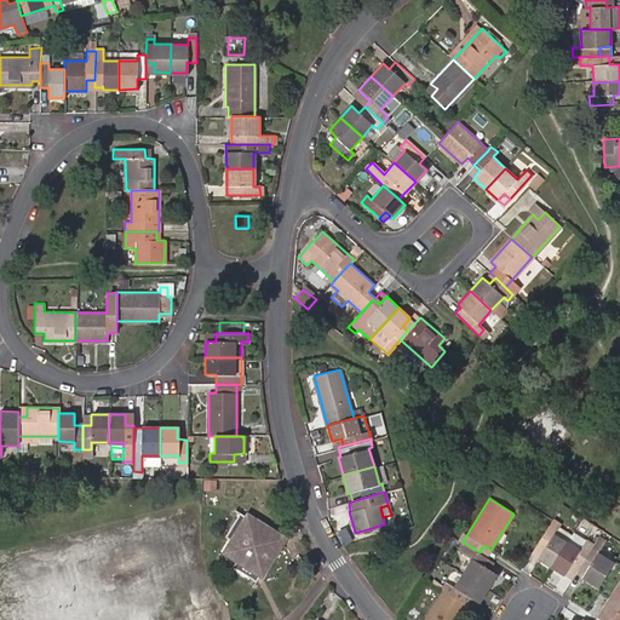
[(237,561),(234,567),(257,581),(285,540),(241,512),(227,537),(231,540),(225,554),(237,561)]
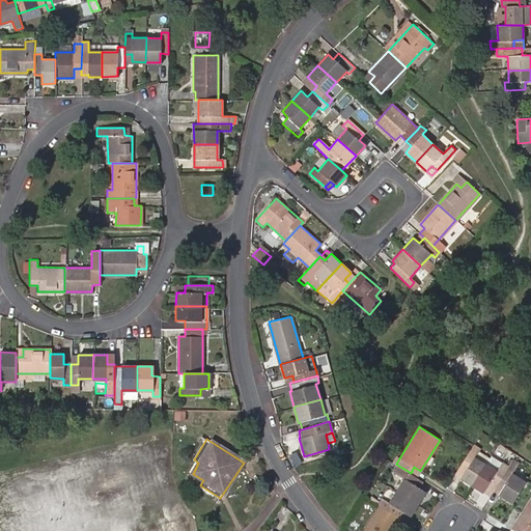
[(470,448),(458,467),(465,471),(462,478),(472,484),(484,464),(474,457),(476,453),(470,448)]
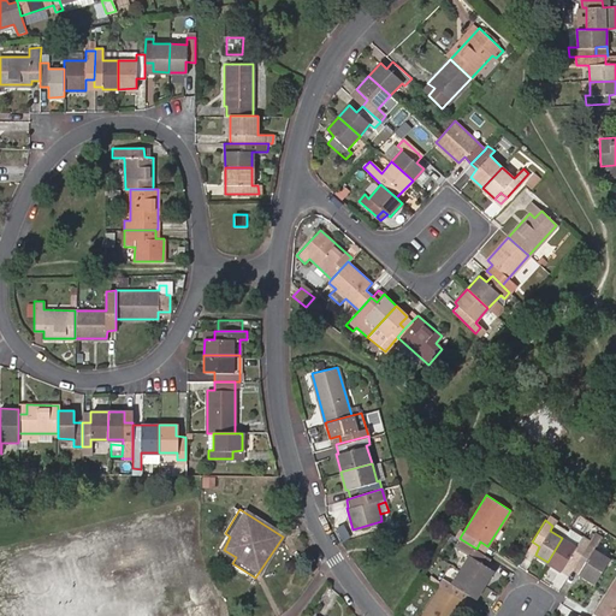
[(593,532),(588,540),(585,546),(576,561),(584,564),(578,574),(593,584),(609,560),(593,549),(600,537),(593,532)]
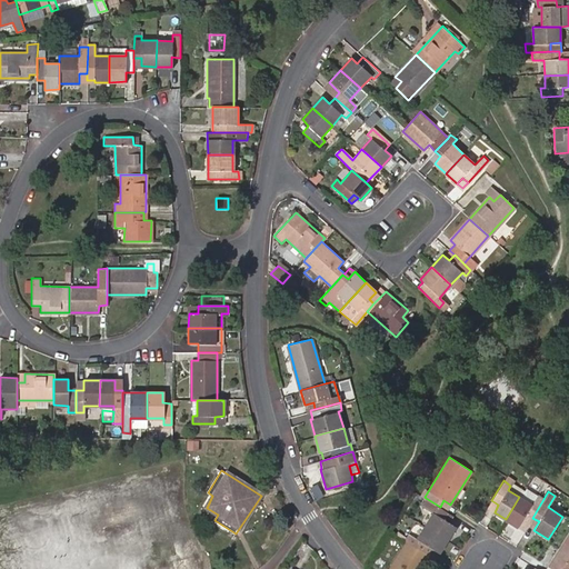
[(535,500),(540,505),(543,499),(538,496),(535,500)]
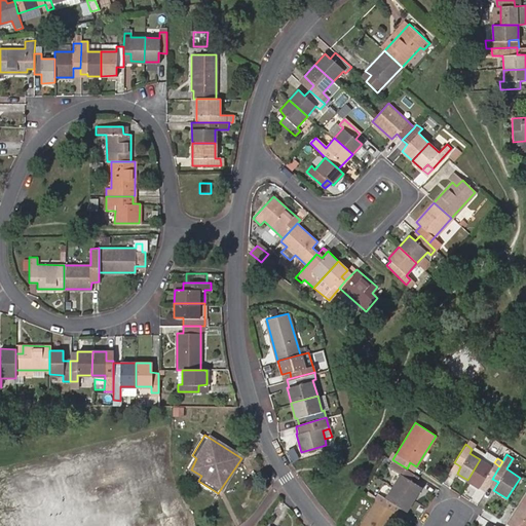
[(499,466),(494,462),(491,466),(480,459),(467,480),(479,487),(483,480),(488,483),(492,479),(499,466)]
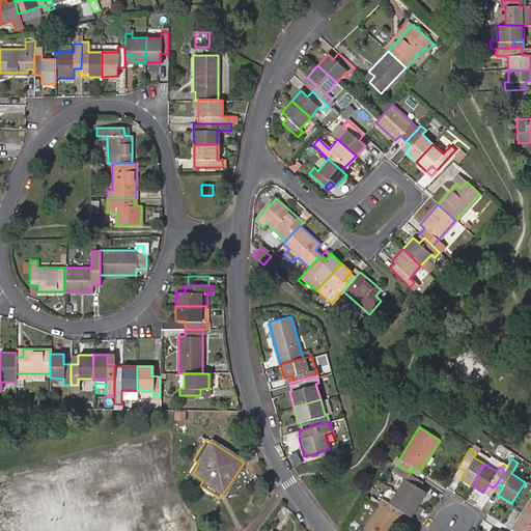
[(411,473),(397,465),(393,471),(404,479),(396,491),(417,504),(425,492),(417,486),(421,480),(411,473)]
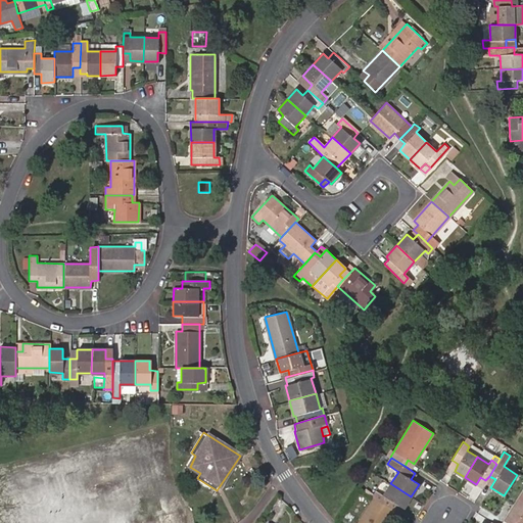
[(447,466),(455,471),(458,464),(452,460),(447,466)]
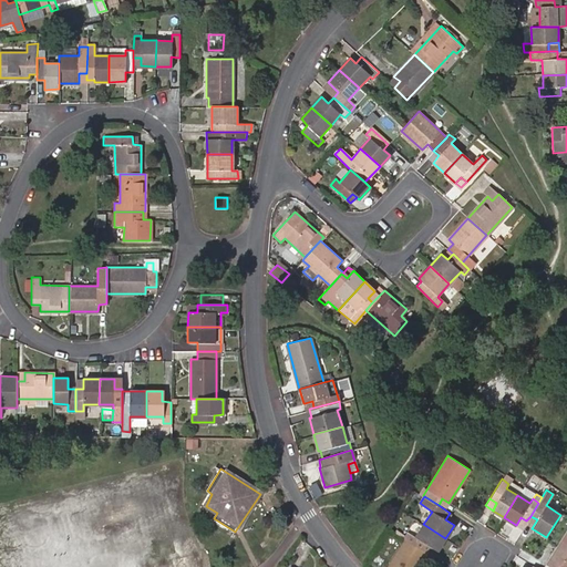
[(445,538),(423,524),(415,537),(410,534),(406,540),(424,552),(429,546),(436,550),(445,538)]
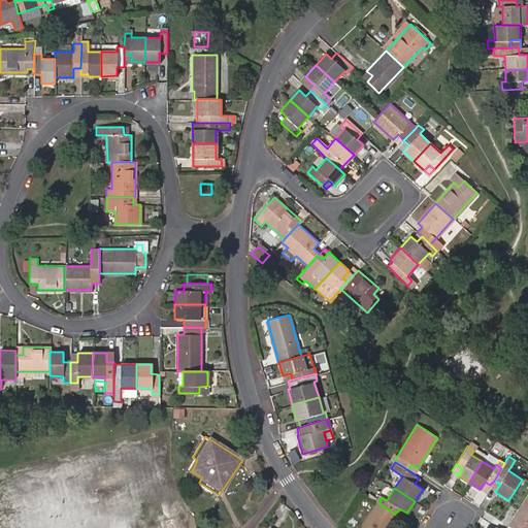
[(527,527),(527,494),(527,495),(509,525),(513,527),(527,527)]
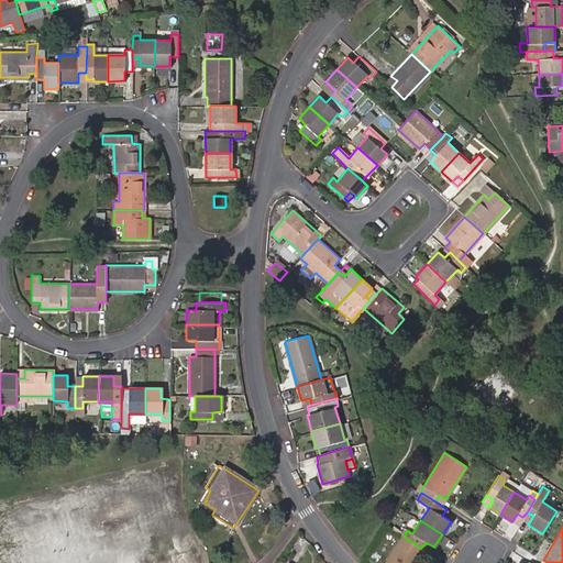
[(421,548),(404,537),(401,536),(385,562),(415,562),(424,550),(421,548)]
